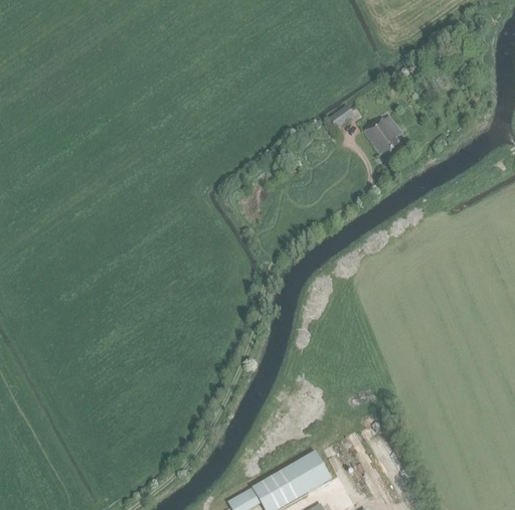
[(431,93),(427,88),(421,92),(424,97),(431,93)]
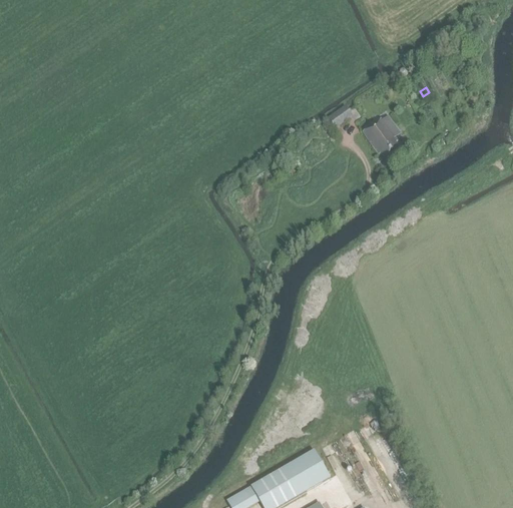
[(345,105),(330,116),(337,125),(352,114),(345,105)]
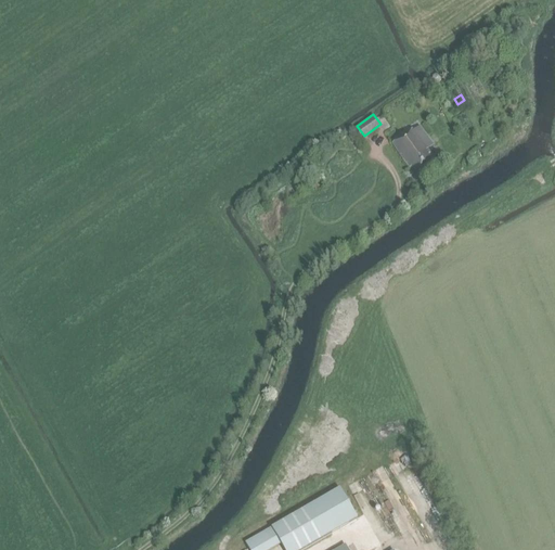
[(410,165),(412,163),(418,173),(435,161),(428,151),(430,150),(418,133),(423,130),(418,125),(414,128),(413,125),(392,140),(410,165)]
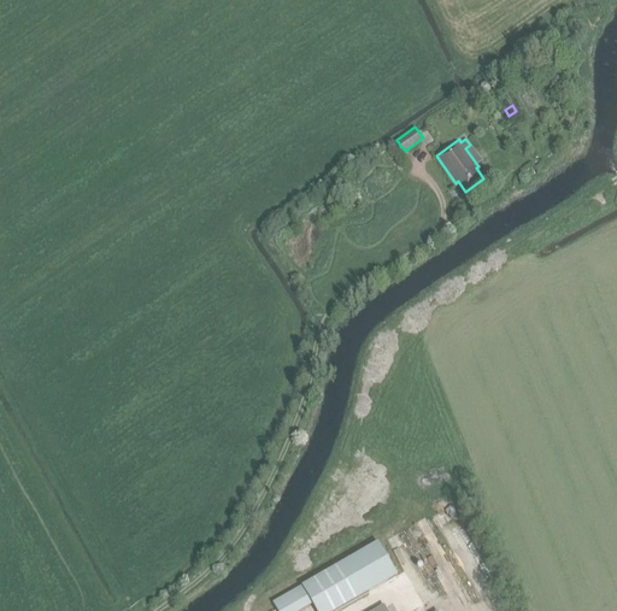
[(423,515),(410,520),(415,532),(421,529),(418,522),(424,520),(423,515)]
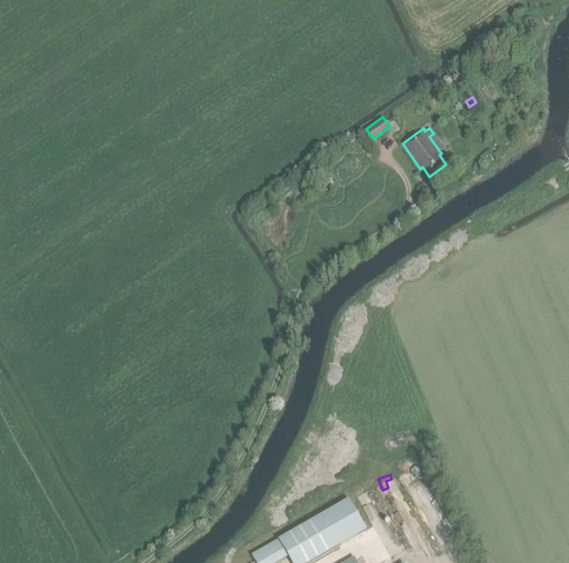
[(349,496),(302,523),(319,552),(366,525),(349,496)]
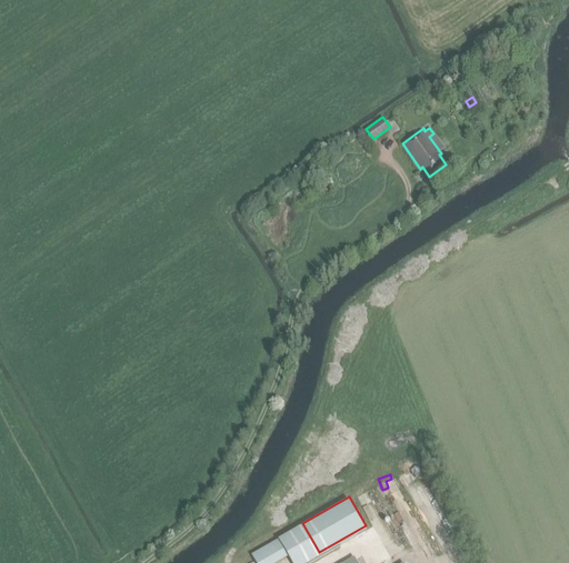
[(288,552),(293,562),(299,562),(319,552),(302,523),(279,536),(288,552)]
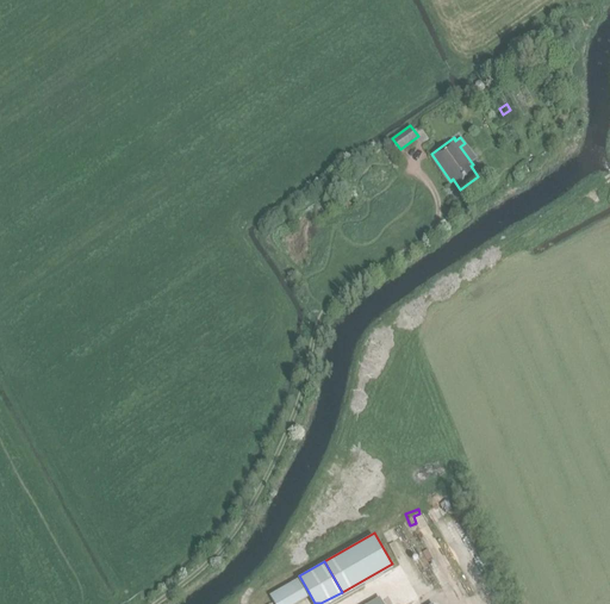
[(299,576),(281,586),(291,603),(309,592),(299,576)]
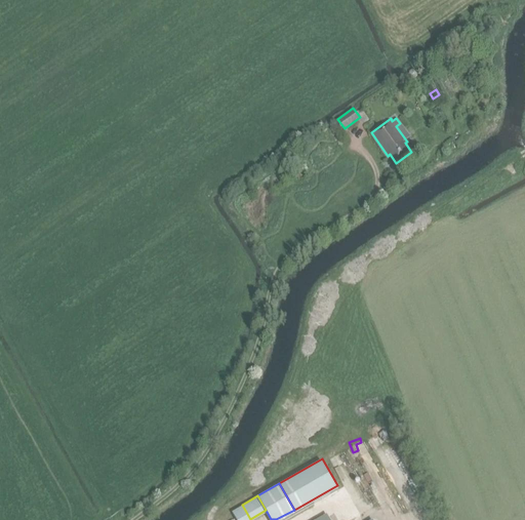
[(242,505),(233,510),(238,519),(247,519),(250,519),(242,505)]
